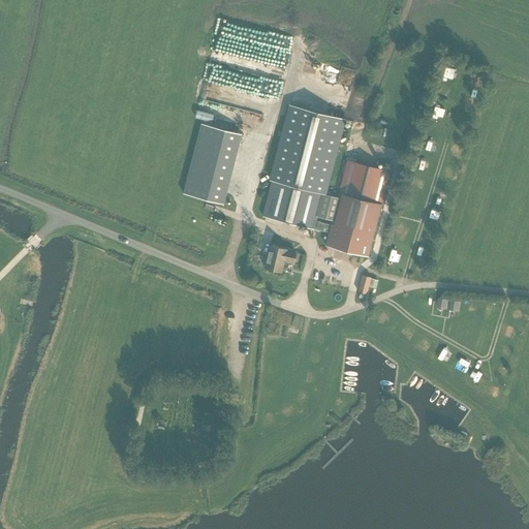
[(223,205),(242,134),(201,124),(183,194),(223,205)]
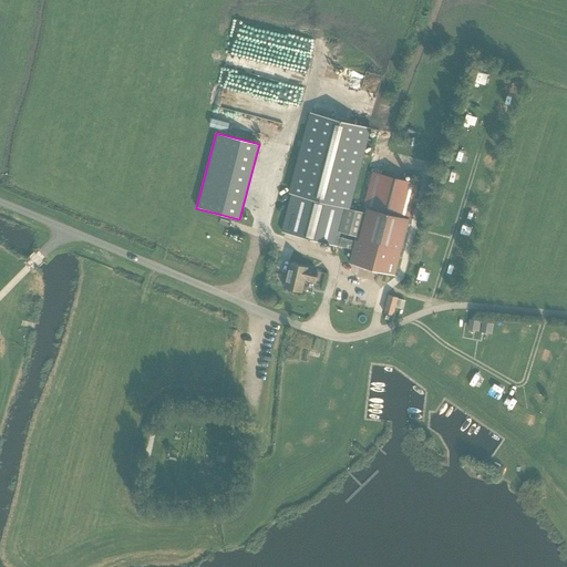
[(395,274),(395,271),(409,219),(418,184),(372,172),(367,193),(362,212),(347,208),(357,169),(302,155),(281,232),(337,246),(337,245),(352,249),(349,261),(395,274)]
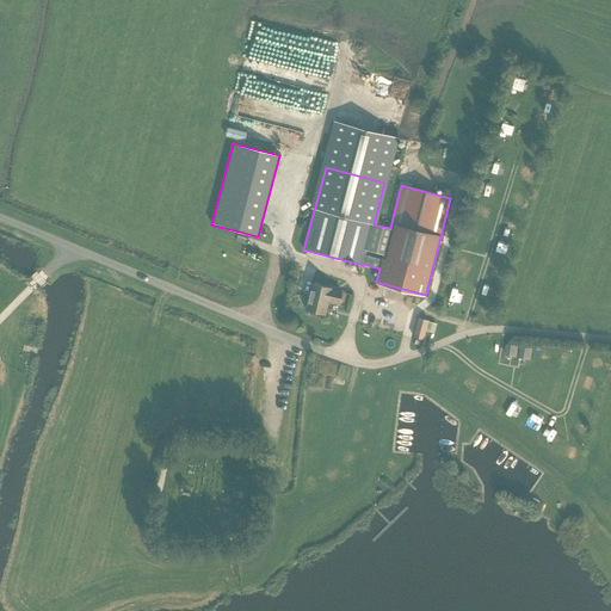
[(36,246),(38,241),(12,229),(10,235),(36,246)]
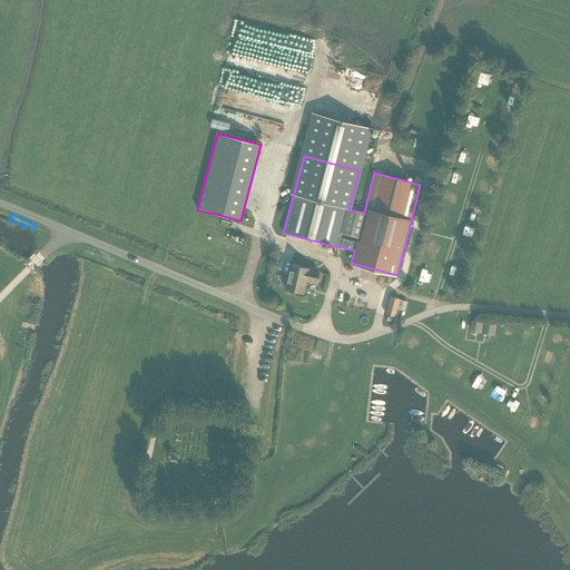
[(306,281),(316,283),(318,273),(310,271),(310,269),(291,265),(285,288),(304,293),(306,281)]
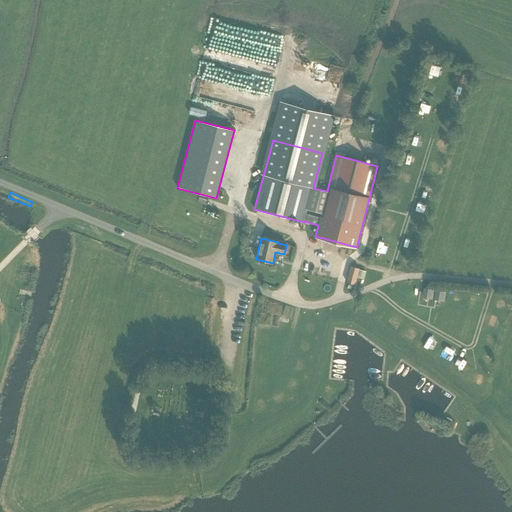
[(346,283),(355,285),(359,269),(350,266),(346,283)]
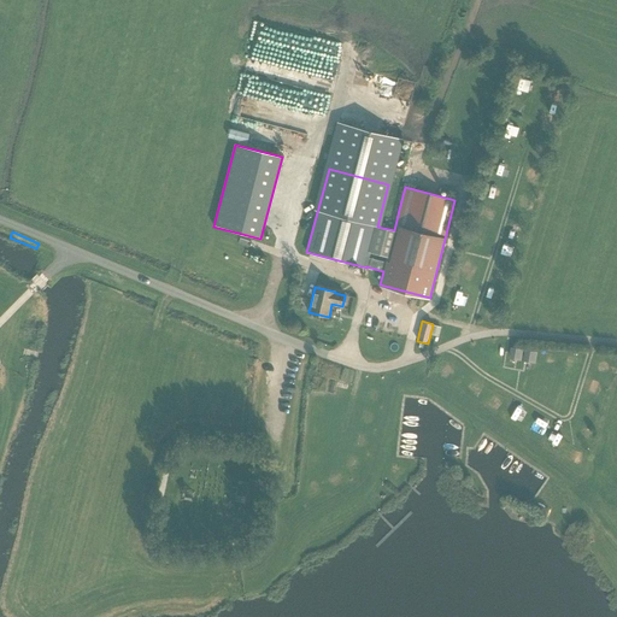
[(523,364),(524,352),(511,350),(510,362),(523,364)]
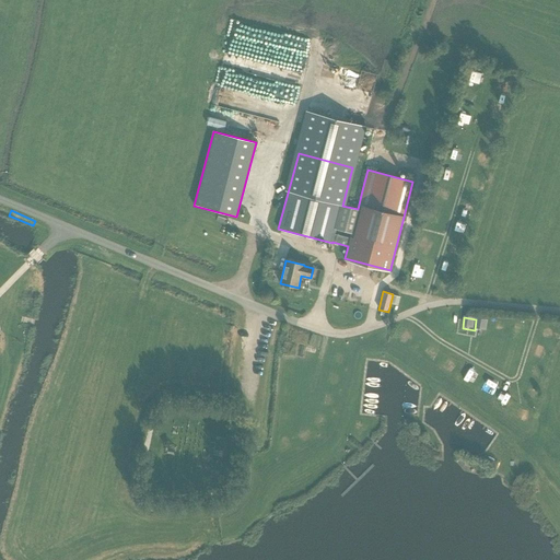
[(487,333),(489,323),(478,319),(476,330),(487,333)]
